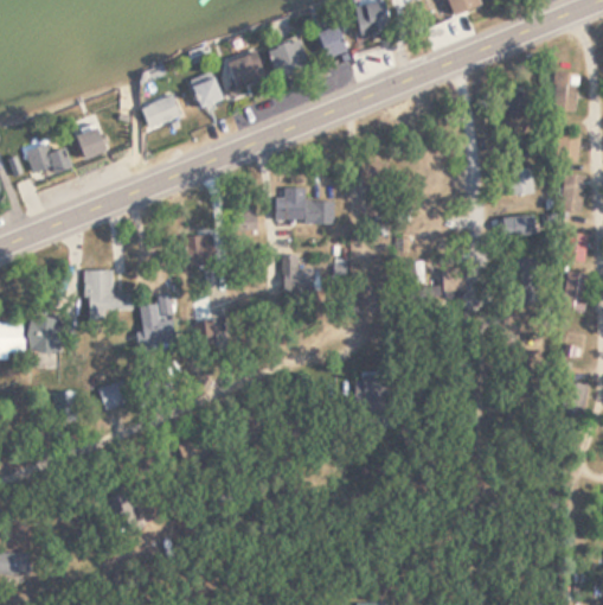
[(390,34),(383,0),(354,0),(360,39),(390,34)]
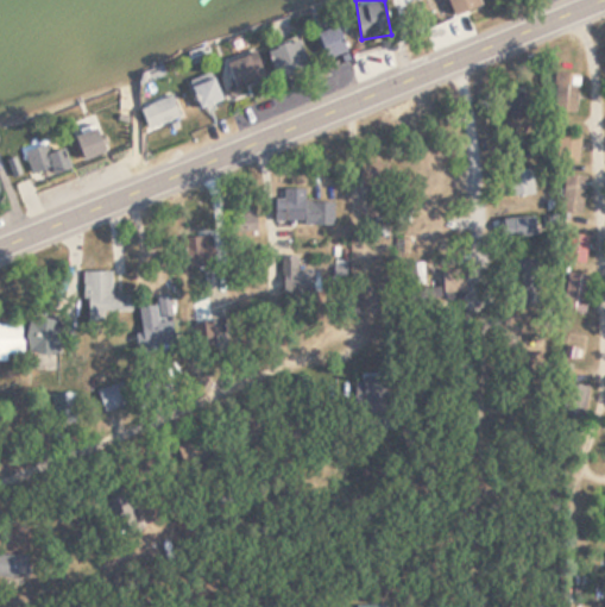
[(485,7),(483,0),(451,0),(454,16),(485,7)]
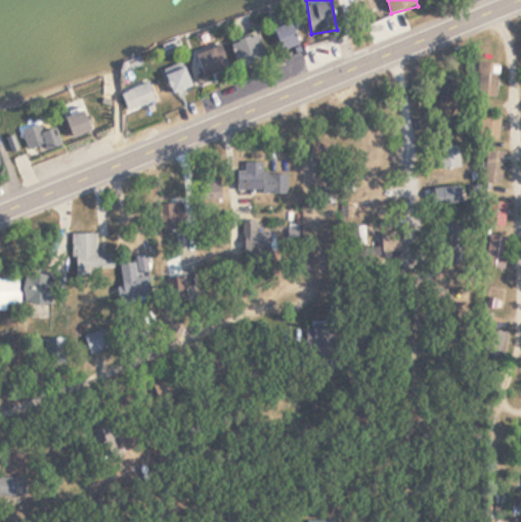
[(301,44),(292,23),(273,30),(281,51),(301,44)]
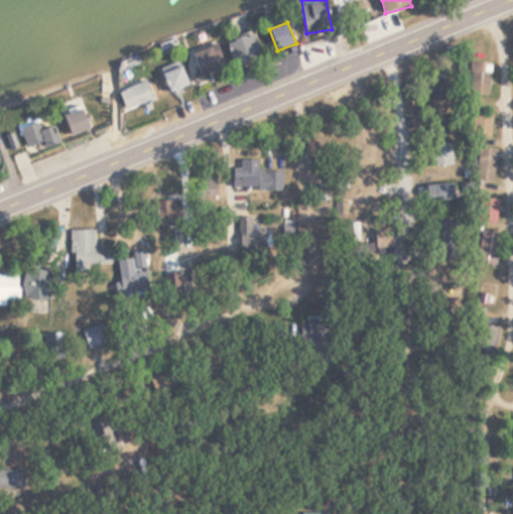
[(229,38),(235,66),(263,60),(257,32),(229,38)]
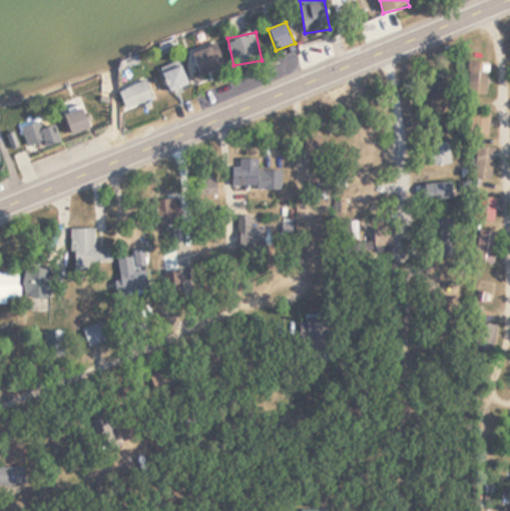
[(191,52),(200,75),(225,66),(217,43),(191,52)]
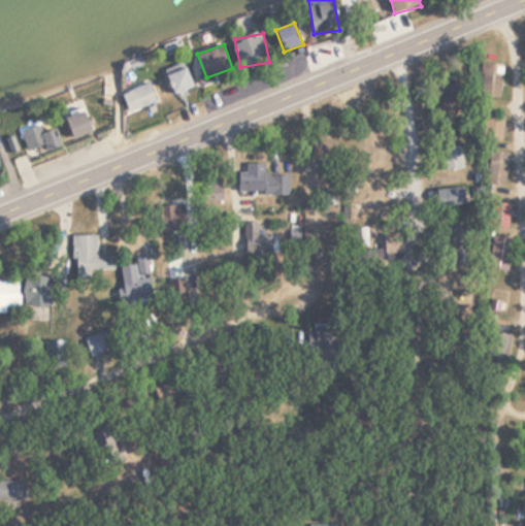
[(503,71),(496,71),(496,61),(483,61),(484,97),(503,96),(503,71)]
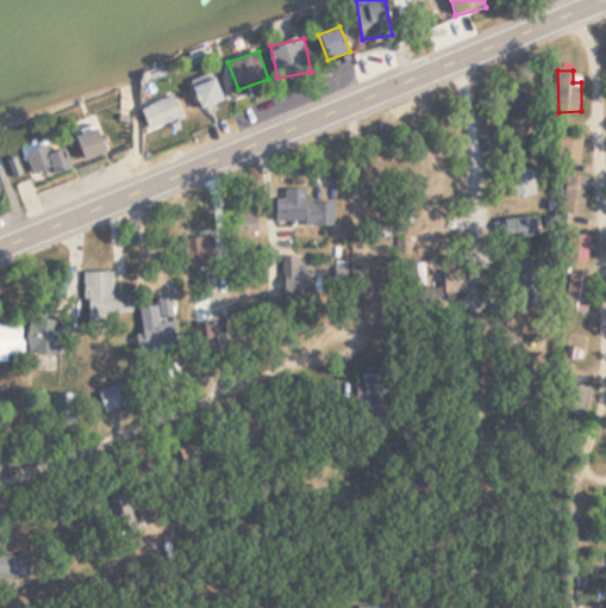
[(204,110),(224,103),(216,76),(194,82),(204,110)]
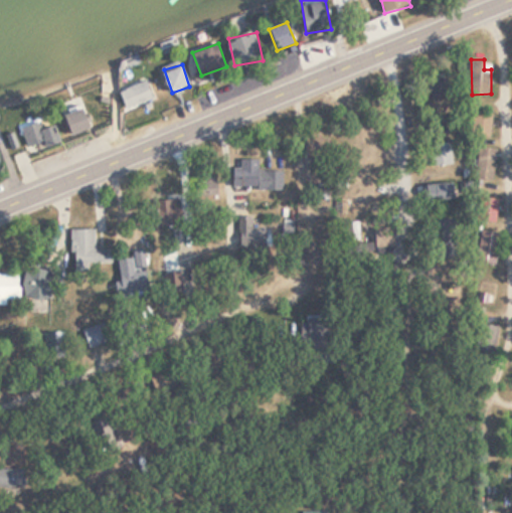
[(432,99),(450,99),(451,77),(433,77),(432,99)]
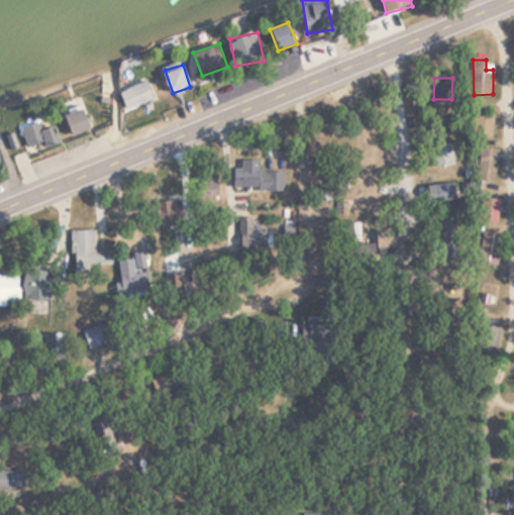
[(121,92),(128,110),(156,99),(148,81),(121,92)]
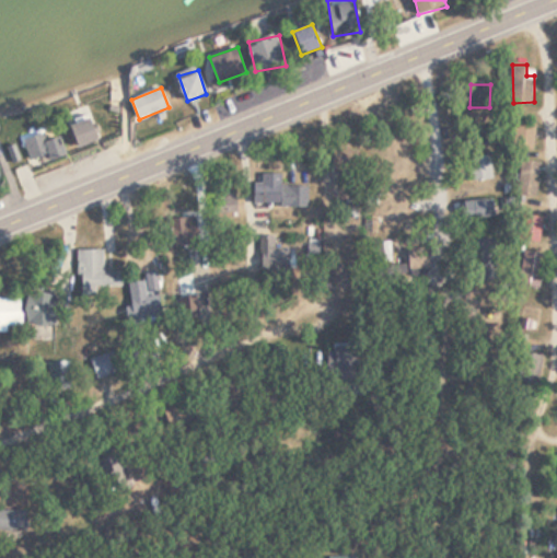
[(99,141),(89,117),(70,125),(79,149),(99,141)]
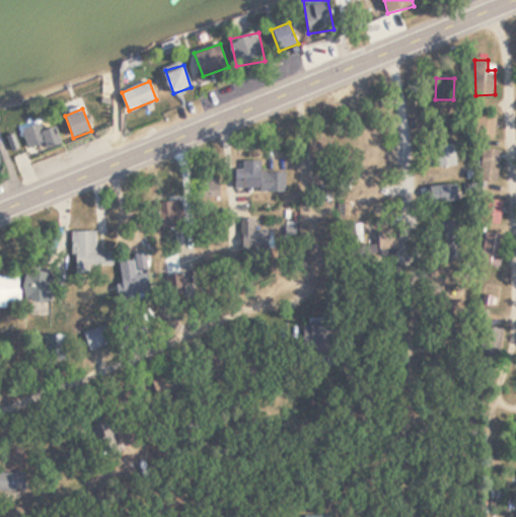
[(45,130),(43,123),(23,129),(29,147),(46,142),(48,148),(62,144),(56,126),(45,130)]
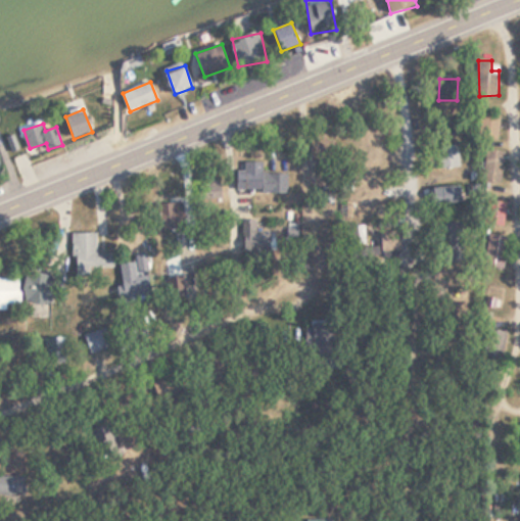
[(309,137),(311,160),(328,158),(326,135),(309,137)]
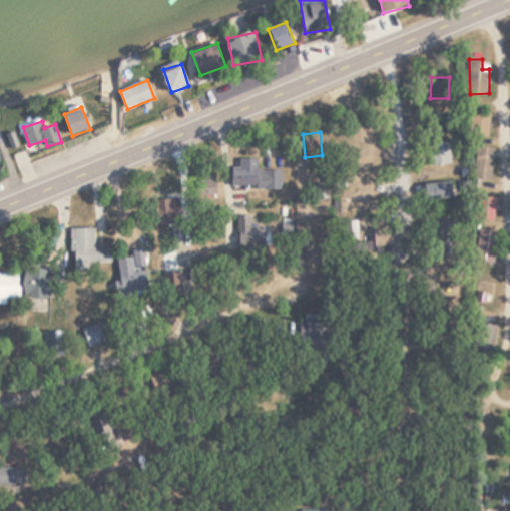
[(433,141),(433,164),(452,164),(452,141),(433,141)]
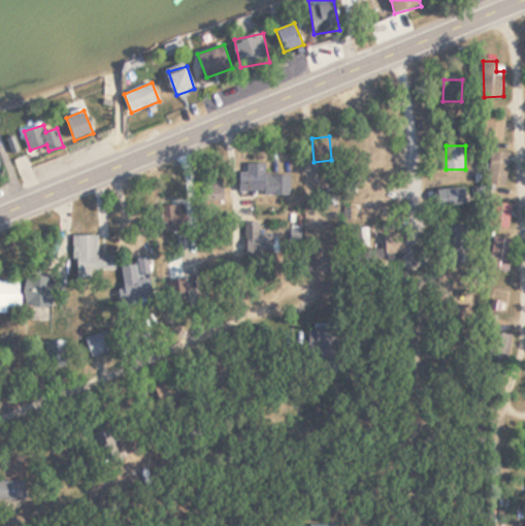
[(509,151),(492,151),(492,183),(509,183),(509,151)]
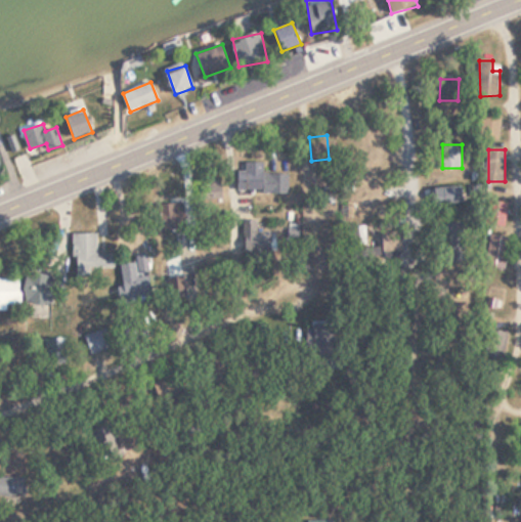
[(239,189),(289,191),(290,173),(264,172),(264,161),(247,161),(246,169),(239,169),(239,189)]
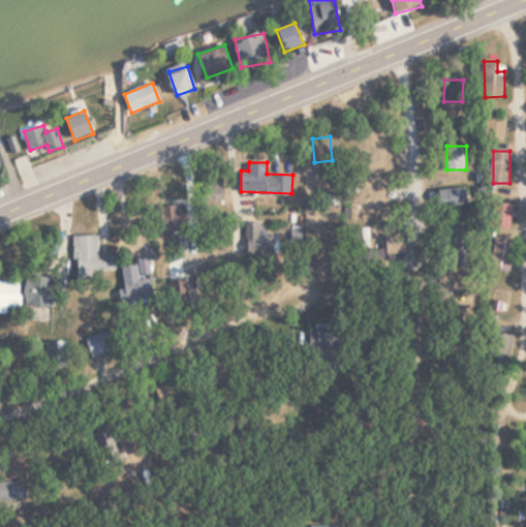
[(224,180),(204,180),(204,206),(224,206),(224,180)]
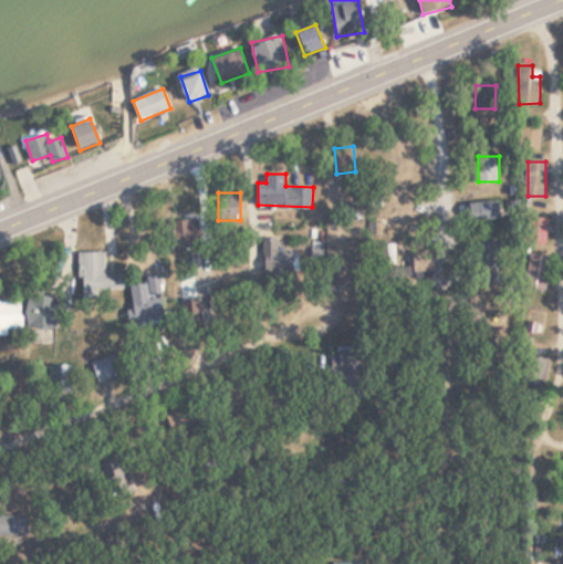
[(499,219),(499,200),(470,200),(470,219),(499,219)]
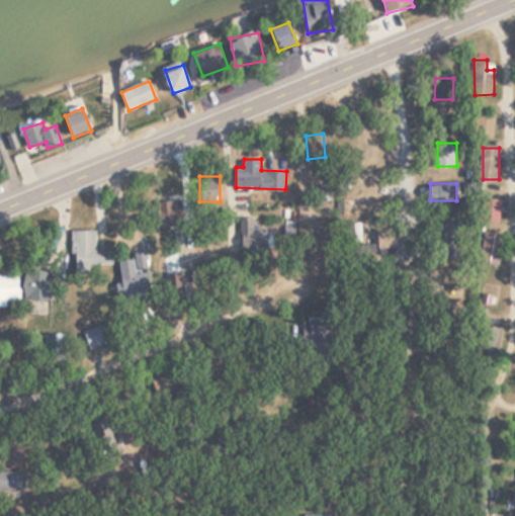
[(501,224),(504,199),(488,197),(485,222),(501,224)]
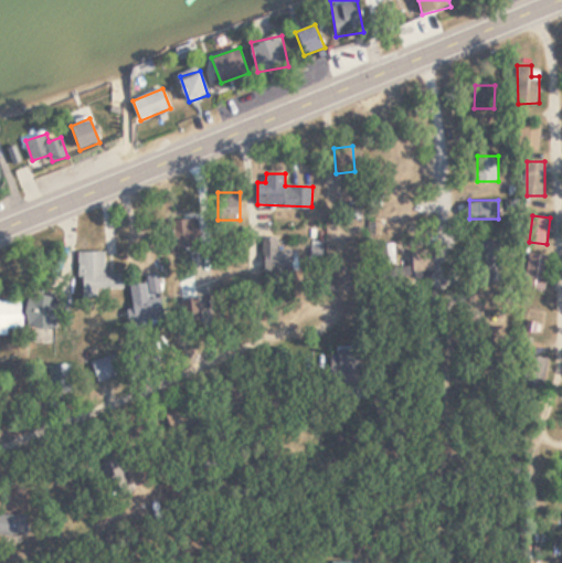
[(173,219),(173,245),(198,245),(197,219),(173,219)]
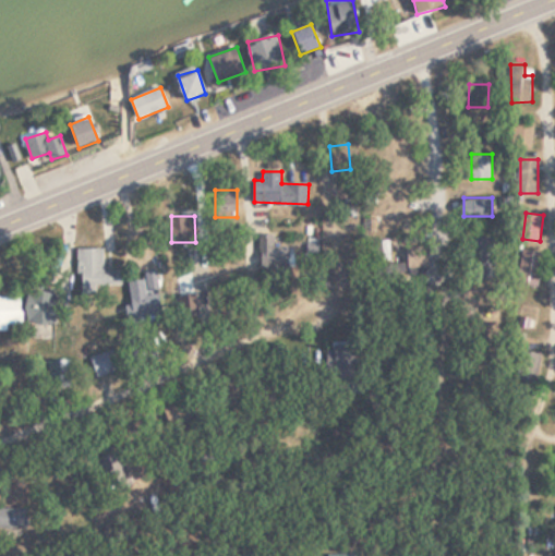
[(284,267),(284,248),(274,248),(274,233),(261,233),(261,267),(284,267)]
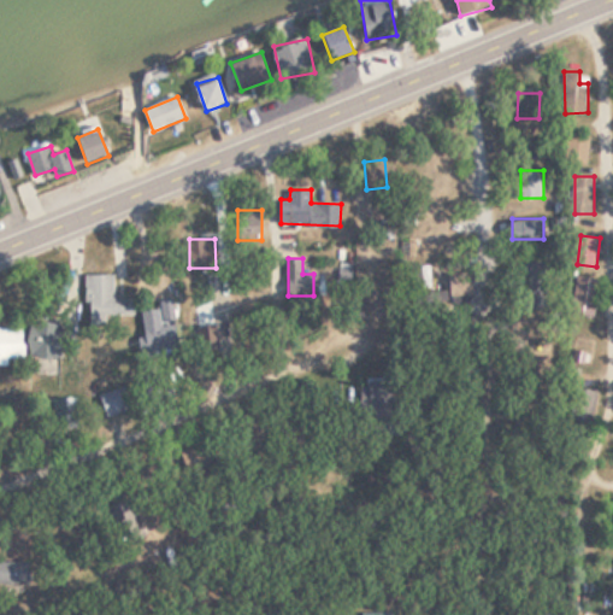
[(541,303),(543,259),(525,259),(524,302),(541,303)]
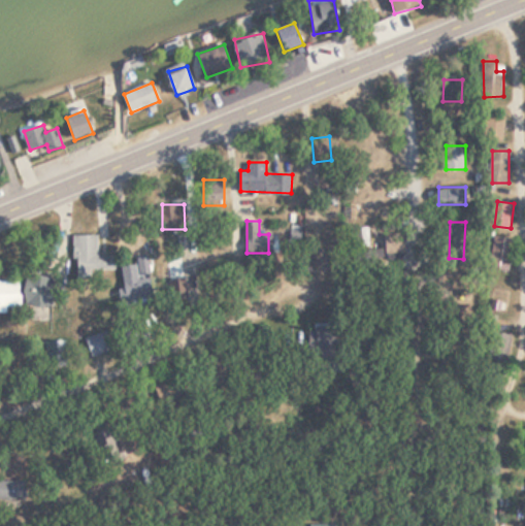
[(74,233),(74,273),(116,273),(116,255),(99,255),(99,233),(74,233)]
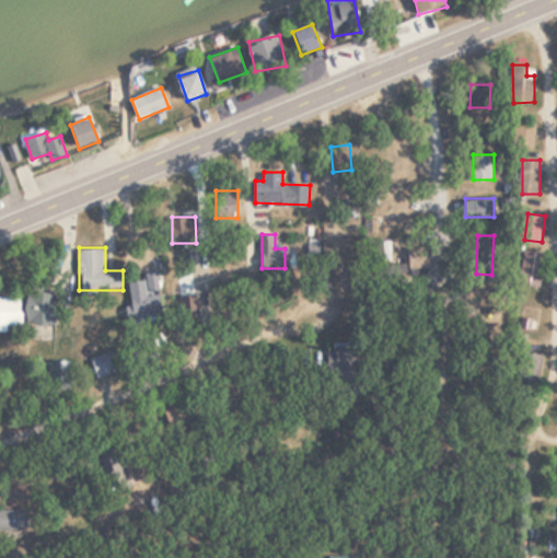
[(522,285),(542,286),(544,251),(524,250),(522,285)]
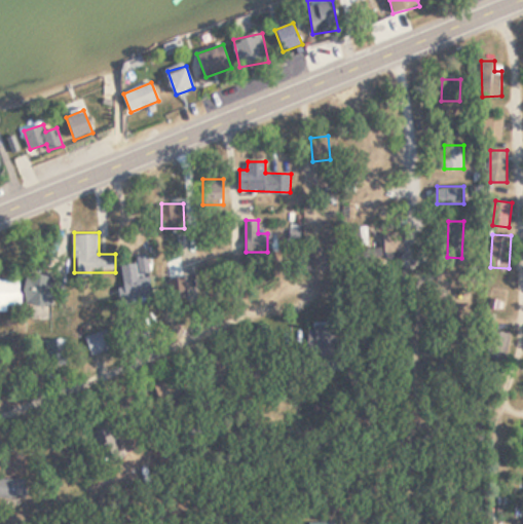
[(53,273),(24,273),(24,303),(53,303),(53,273)]
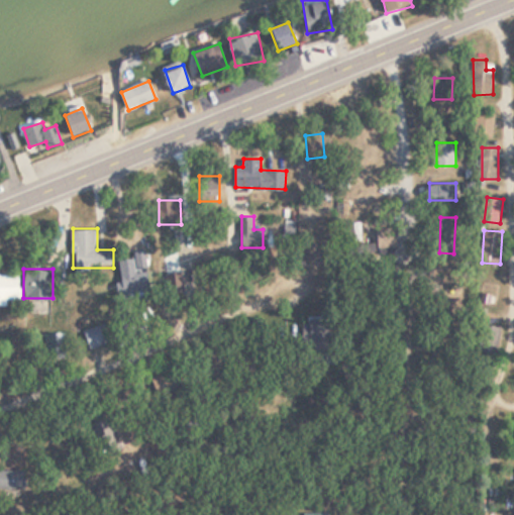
[(0,305),(8,305),(8,300),(20,300),(20,273),(0,272),(0,305)]
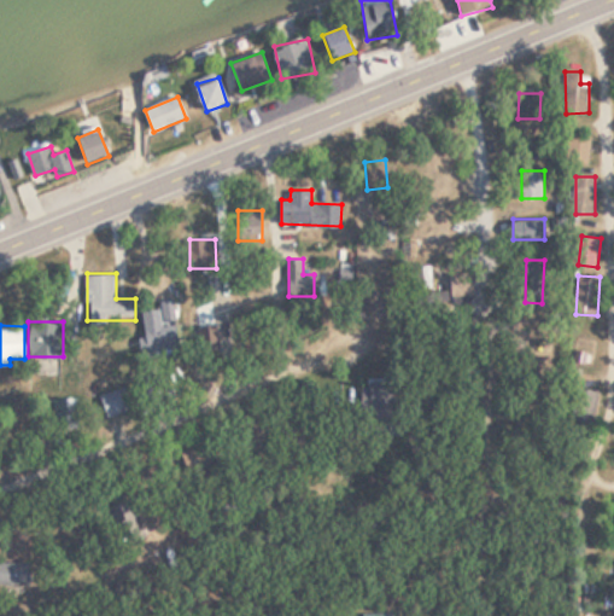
[(399,382),(370,382),(370,428),(399,428),(399,382)]
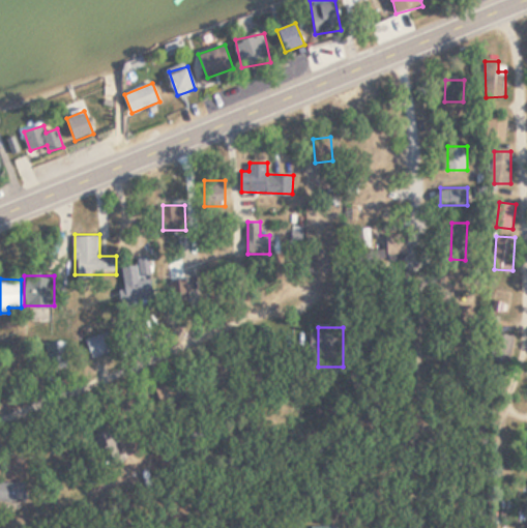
[(93,358),(115,351),(109,331),(87,339),(93,358)]
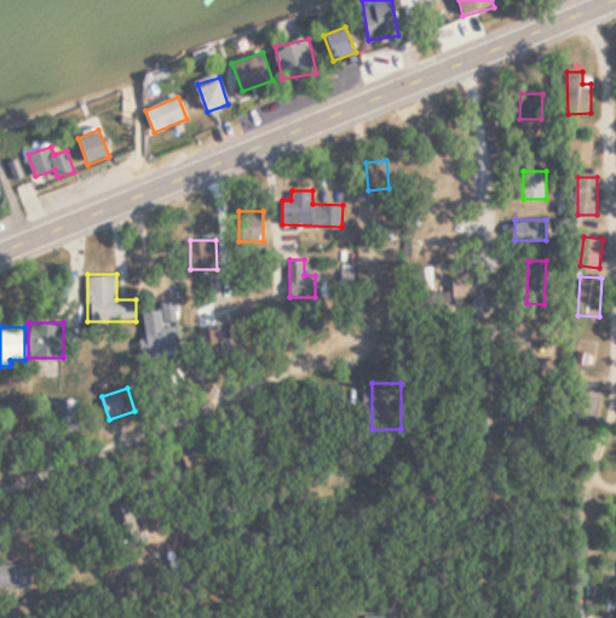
[(597,390),(577,390),(577,425),(598,425),(597,390)]
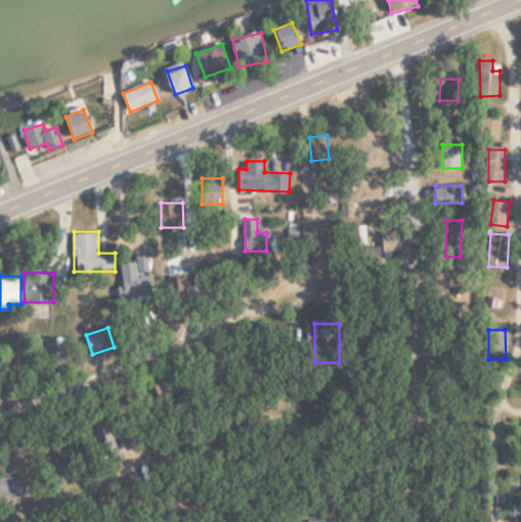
[(51,356),(66,355),(63,338),(49,340),(51,356)]
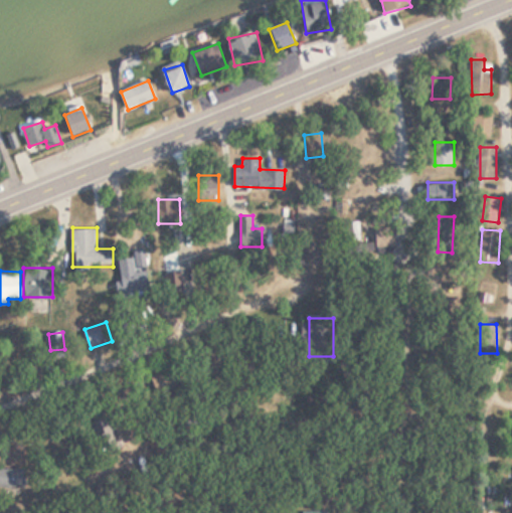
[(92,420),(99,446),(116,442),(110,416),(92,420)]
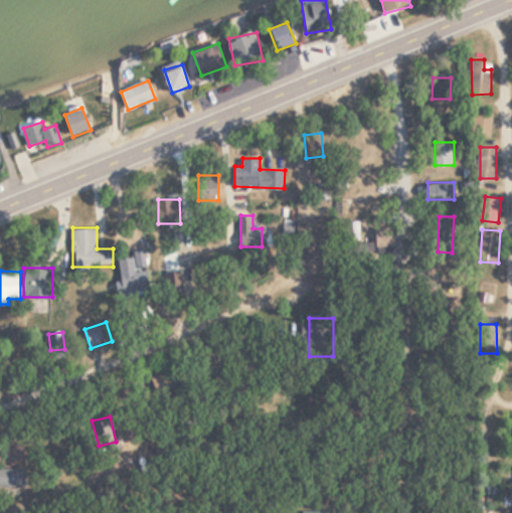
[(0,469),(0,489),(27,489),(27,469),(0,469)]
